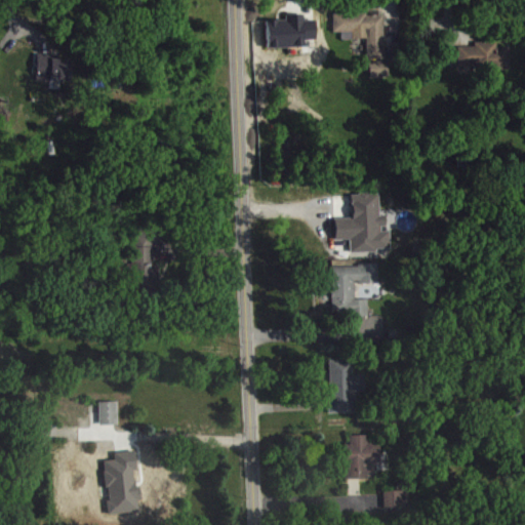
[(331,11),(332,30),(340,30),(340,38),(364,37),(365,50),(378,49),(378,44),(381,44),(380,12),(364,13),(364,9),(331,11)]
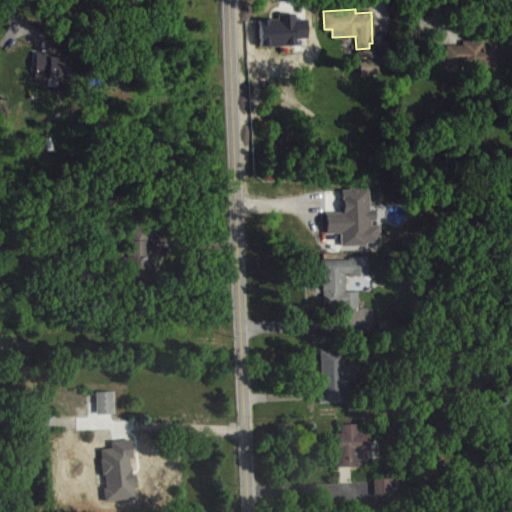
[(444,43),(461,43),(461,39),(482,38),(482,44),(494,44),(494,65),(465,65),(465,61),(445,61),(444,43)]
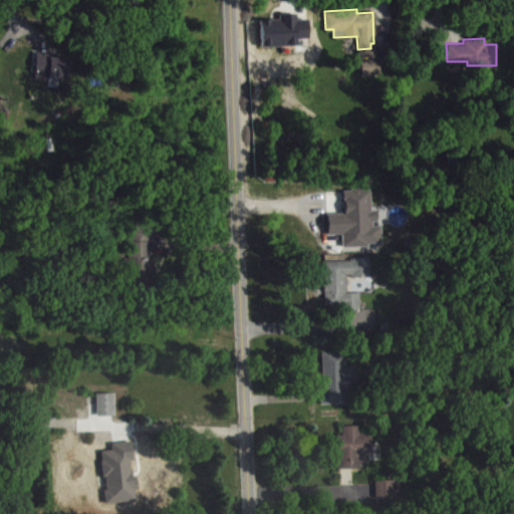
[(53,58),(54,53),(36,53),(35,79),(71,80),(71,59),(53,58)]
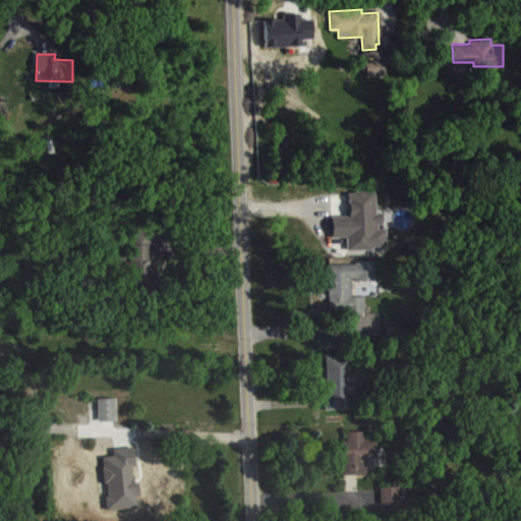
[(366,59),(366,74),(384,74),(383,59),(366,59)]
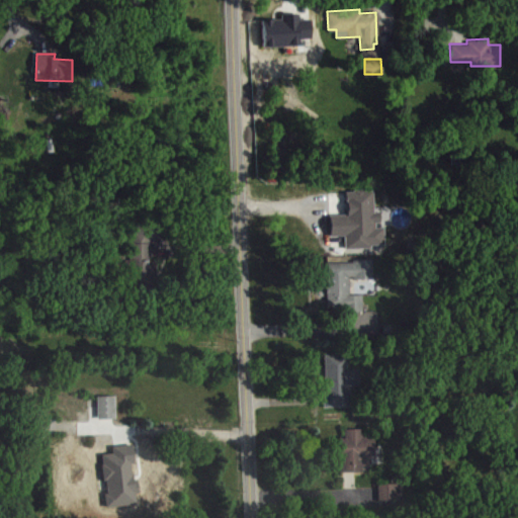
[(332,217),(332,238),(348,237),(348,249),(386,248),(386,230),(381,230),(381,213),(376,213),(376,191),(348,192),(349,217),(332,217)]
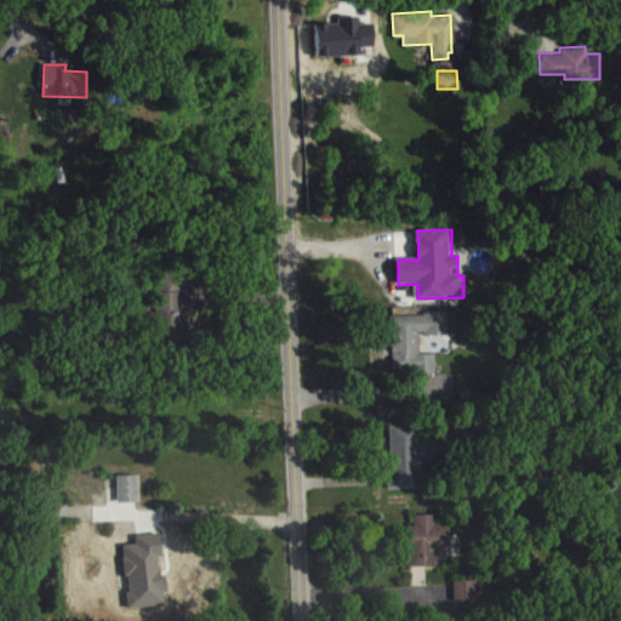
[(178,291),(180,311),(187,311),(187,346),(149,346),(149,337),(160,337),(160,326),(148,326),(148,309),(154,309),(154,290),(158,290),(159,277),(177,263),(193,275),(178,291)]
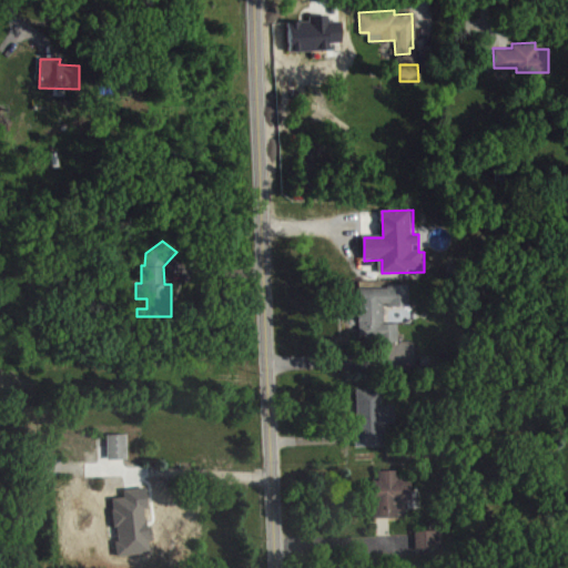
[(357,286),(358,336),(378,336),(378,341),(396,340),(396,321),(383,322),(382,302),(386,302),(386,304),(407,303),(407,283),(384,283),(385,286),(357,286)]
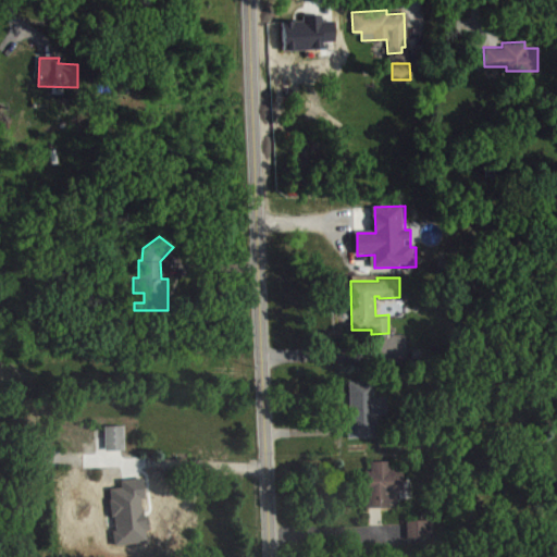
[(348,381),(349,421),(347,421),(347,436),(375,435),(375,419),(372,419),(372,412),(385,412),(385,395),(371,396),(370,380),(348,381)]
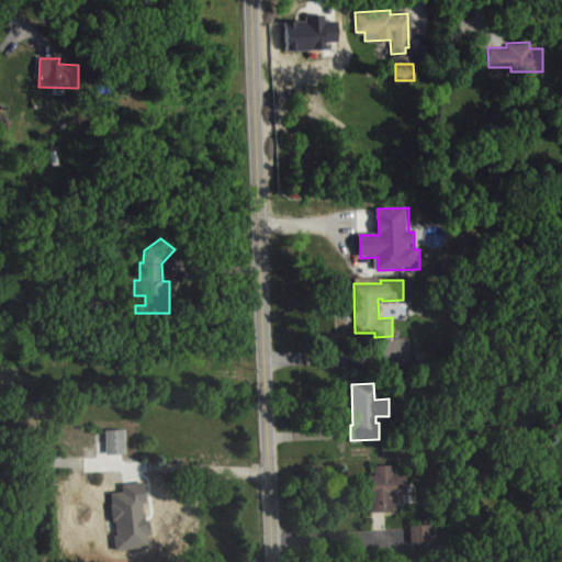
[(104,428),(105,453),(124,452),(123,428),(104,428)]
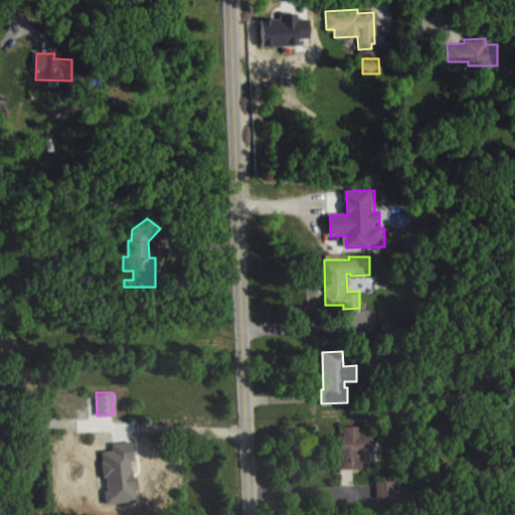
[(337,433),(337,468),(346,468),(360,468),(360,461),(368,461),(368,451),(372,451),(371,432),(359,433),(359,425),(341,425),(341,433),(337,433)]
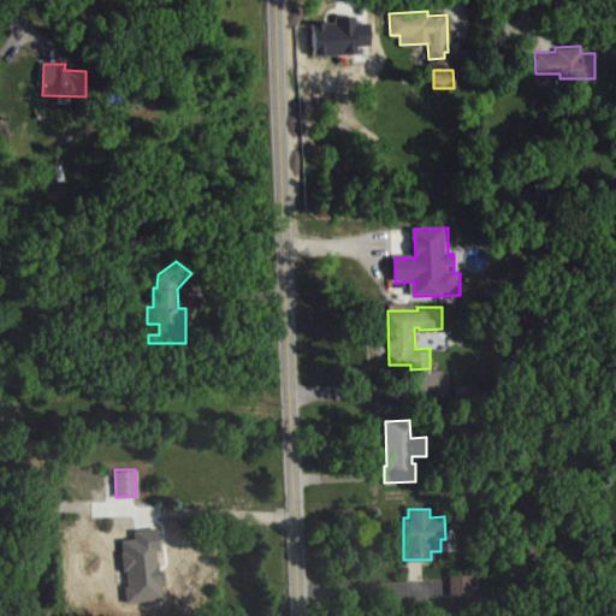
[(120,545),(122,567),(90,568),(92,588),(122,587),(123,598),(150,597),(149,579),(152,579),(150,561),(147,561),(146,544),(132,544),(120,545)]
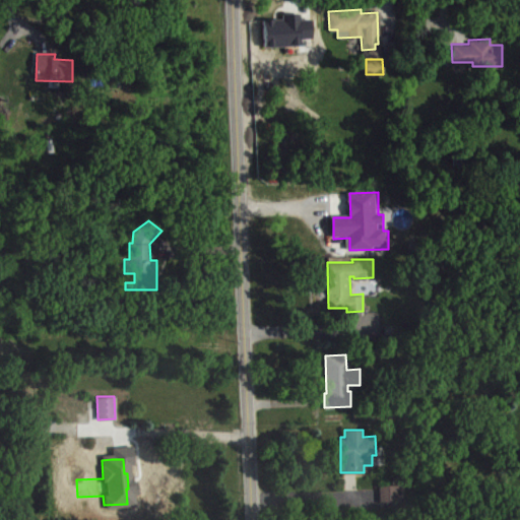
[(379,484),(379,494),(380,500),(403,499),(403,483),(379,484)]
